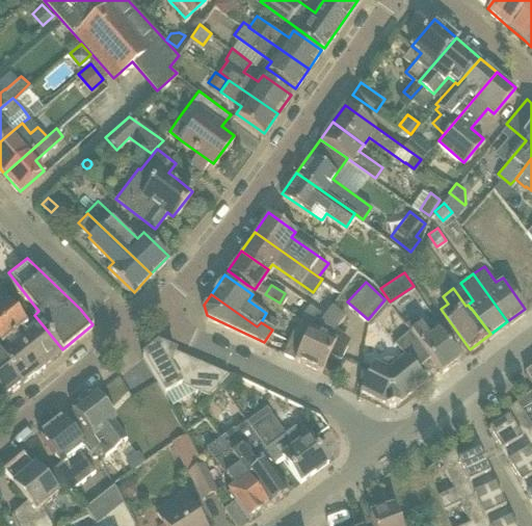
[(37,369),(62,349),(34,315),(26,321),(8,299),(0,306),(0,319),(11,334),(9,335),(37,369)]
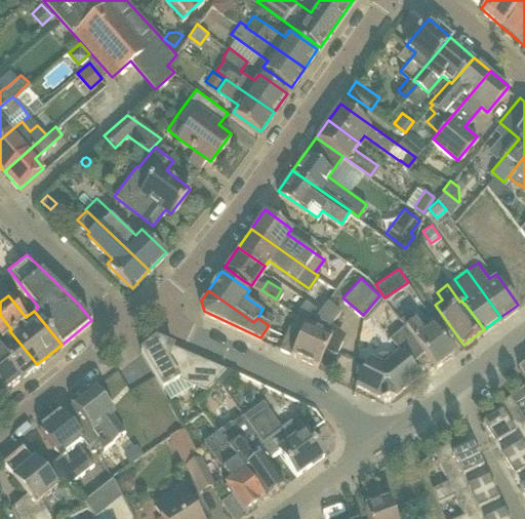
[(346,332),(336,325),(331,321),(340,309),(327,300),(296,341),(291,352),(317,364),(325,348),(336,353),(346,332)]
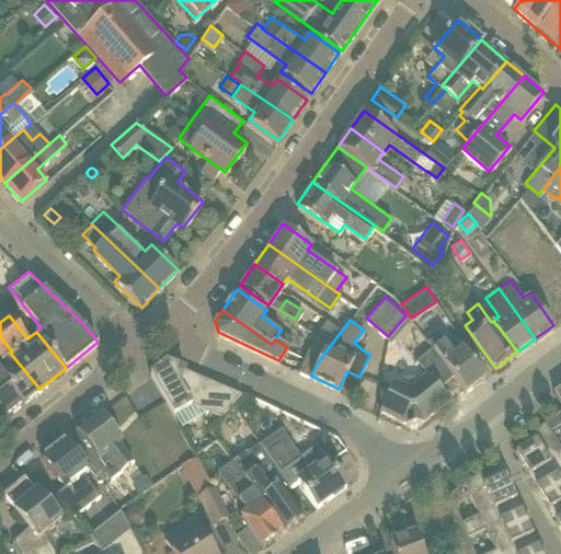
[(454,374),(466,390),(485,376),(464,345),(455,351),(444,337),(443,338),(437,331),(427,338),(432,345),(432,344),(443,359),(454,374)]
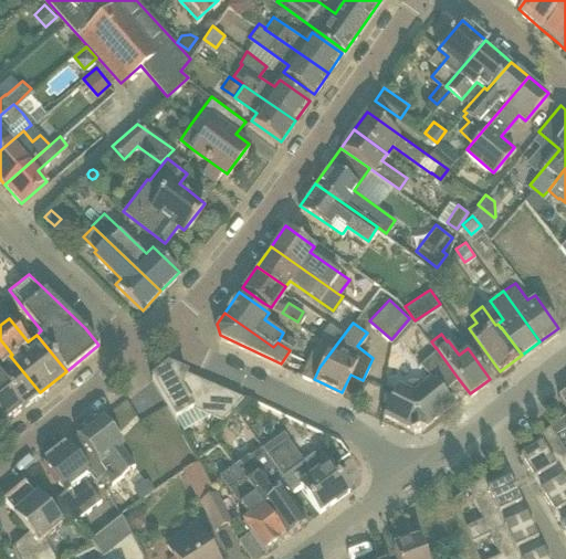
[(318,335),(310,352),(301,372),(314,379),(320,367),(328,344),(318,335)]
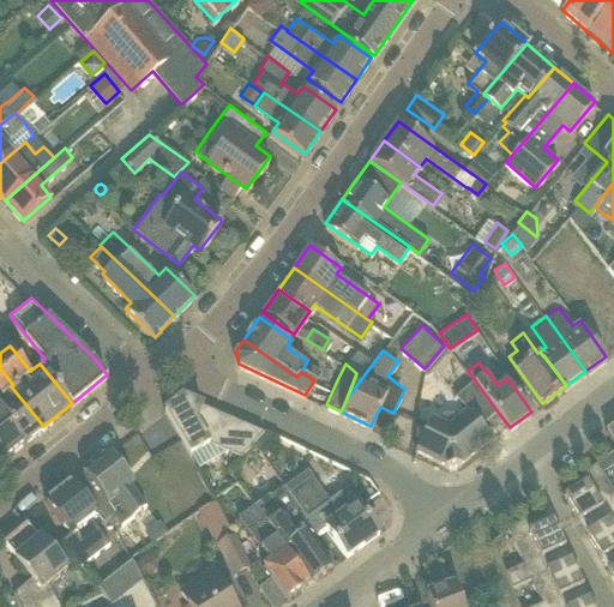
[(0,395),(0,409),(25,440),(43,426),(11,386),(13,385),(0,368),(0,395)]
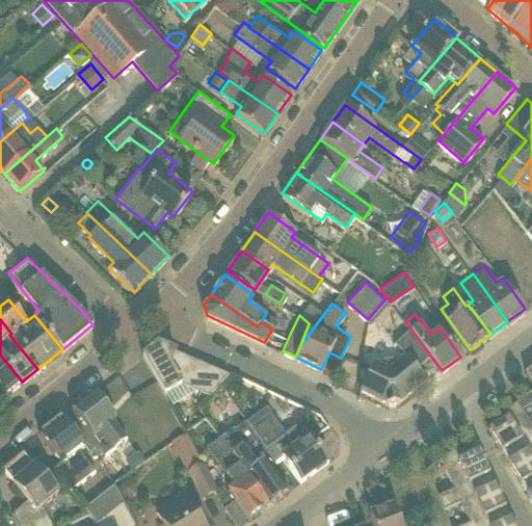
[(395,339),(405,352),(420,341),(409,326),(409,327),(395,339)]
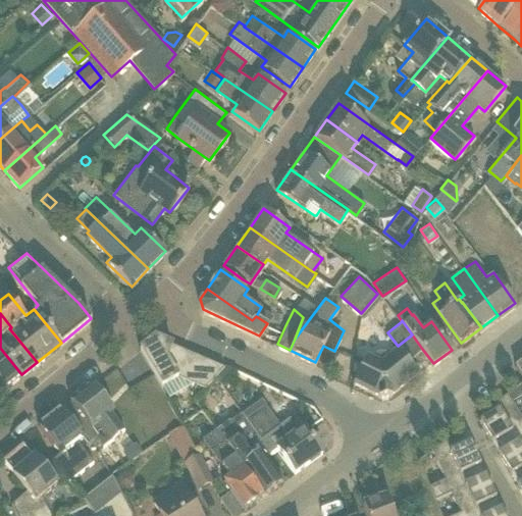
[(160,344),(155,334),(140,347),(161,383),(177,374),(205,387),(214,376),(224,364),(166,340),(160,344)]
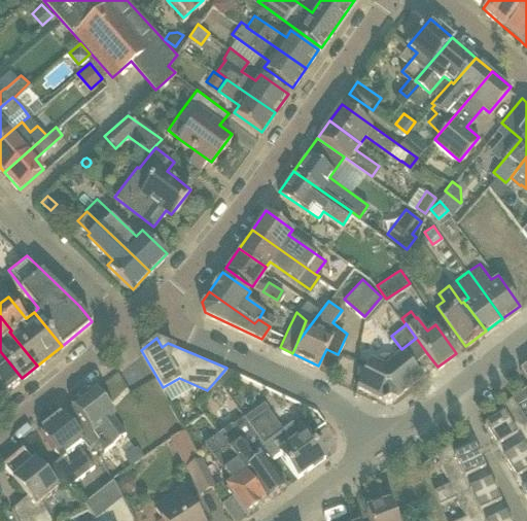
[(413,362),(401,349),(397,352),(394,352),(385,361),(371,355),(357,384),(383,396),(383,397),(395,396),(394,395),(422,373),(413,362)]
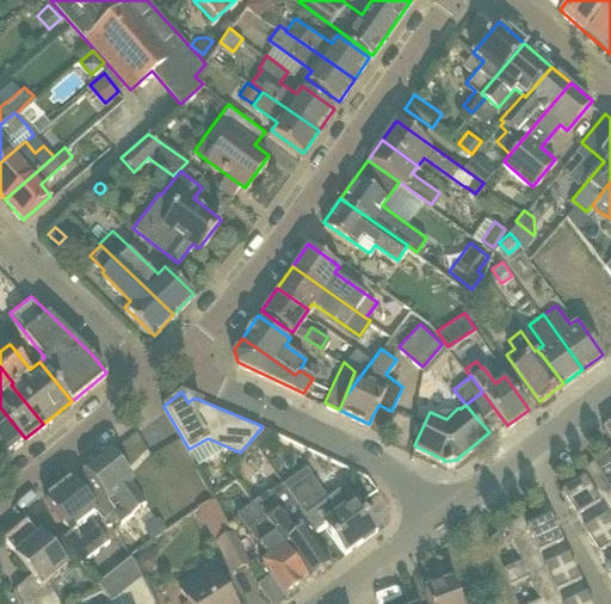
[(0,447),(5,454),(25,438),(0,407),(0,447)]
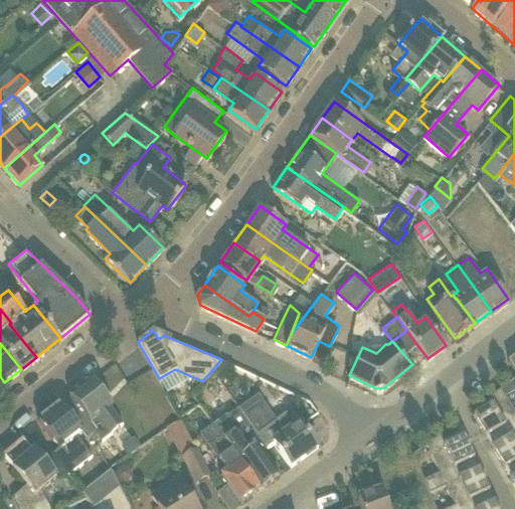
[(219,378),(233,362),(222,358),(221,359),(211,371),(219,378)]
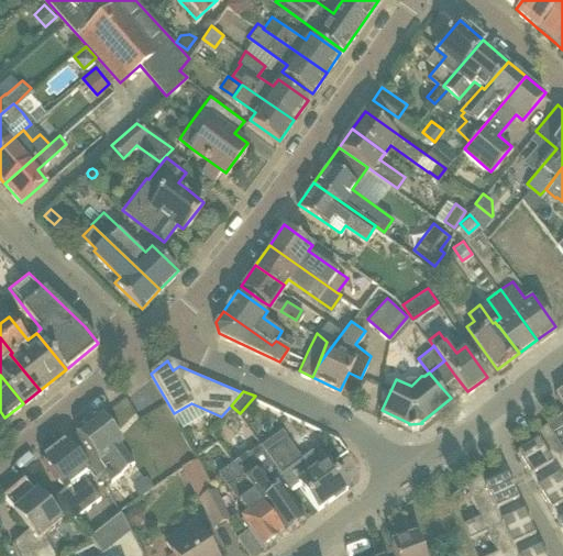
[(124,442),(102,413),(100,411),(76,430),(100,460),(107,455),(122,474),(135,463),(121,444),(124,442)]
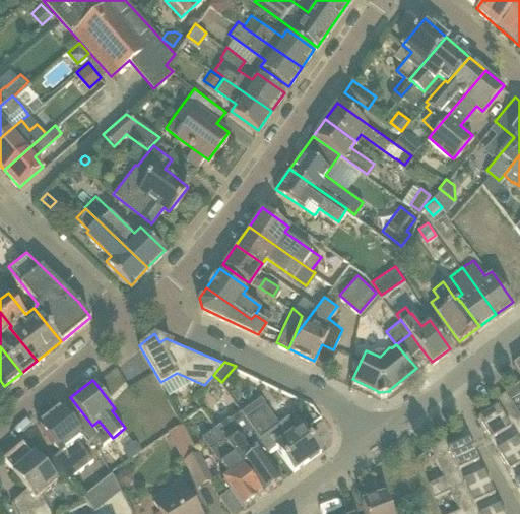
[(496,406),(477,418),(491,438),(492,438),(498,448),(497,449),(519,435),(519,413),(506,389),(492,399),(496,406)]
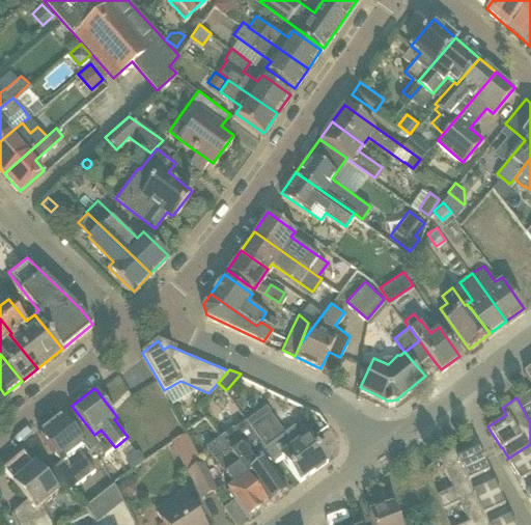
[(300,478),(328,458),(299,419),(285,430),(270,408),(249,423),(275,459),(282,454),(300,478)]
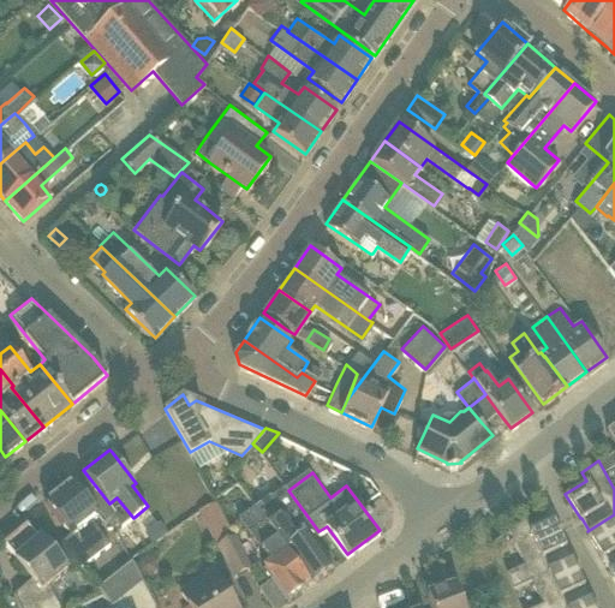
[(97,512),(72,478),(46,499),(71,532),(63,540),(81,564),(109,541),(90,517),(97,512)]
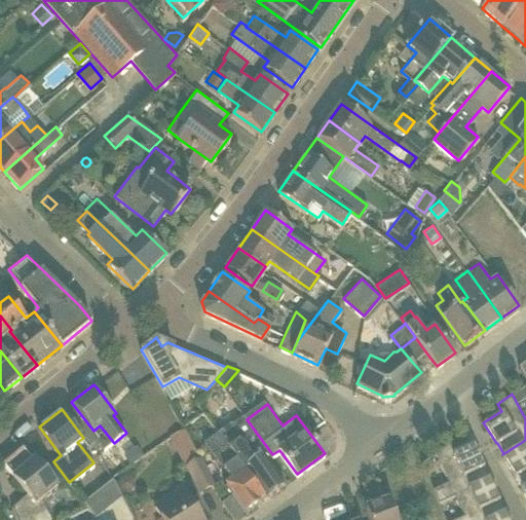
[(241,412),(230,421),(217,431),(265,497),(285,482),(267,458),(272,454),(247,419),(241,412)]
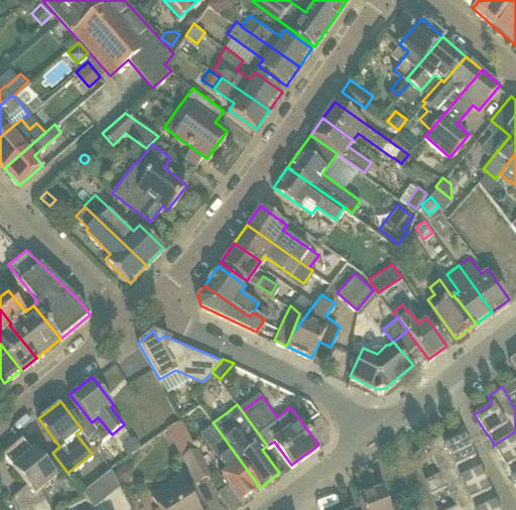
[(164,425),(174,447),(192,438),(182,417),(164,425)]
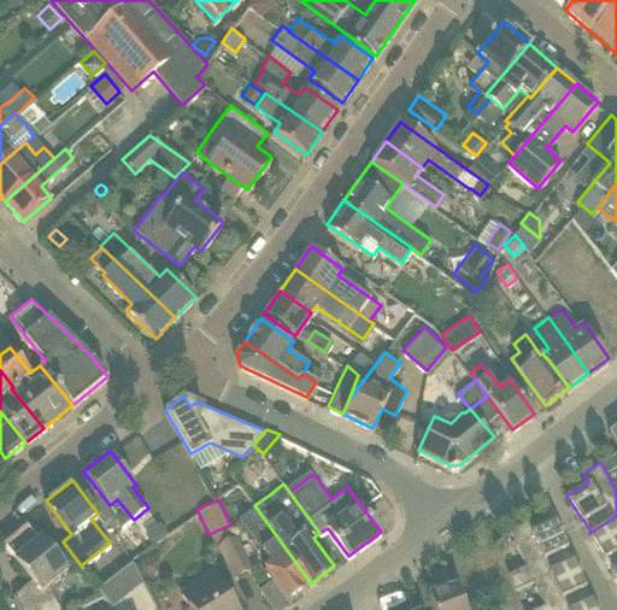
[(271,578),(260,586),(276,608),(288,599),(311,584),(254,505),(239,517),(271,562),(264,568),(271,578)]
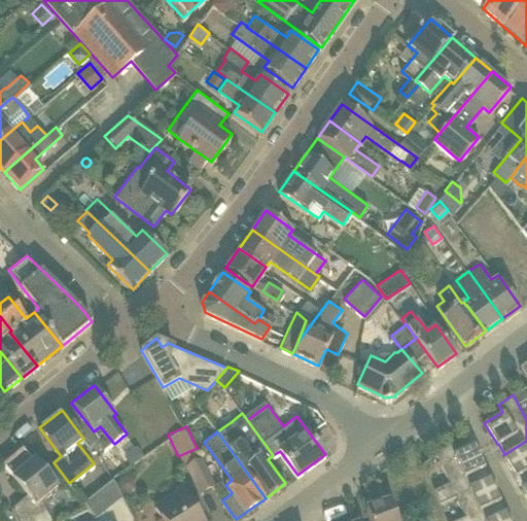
[(456,494),(490,478),(490,477),(489,478),(484,466),(485,466),(475,444),(455,452),(450,441),(436,452),(450,481),(433,488),(440,502),(456,494)]
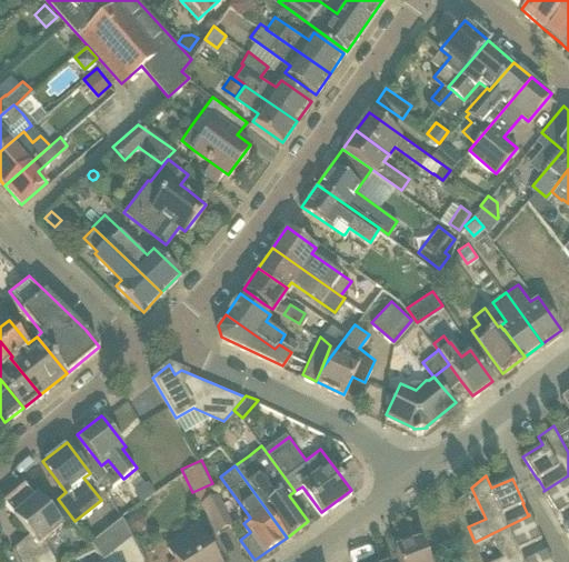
[(563,524),(565,525),(568,522),(568,475),(543,491),(557,513),(558,512),(565,524),(563,524)]
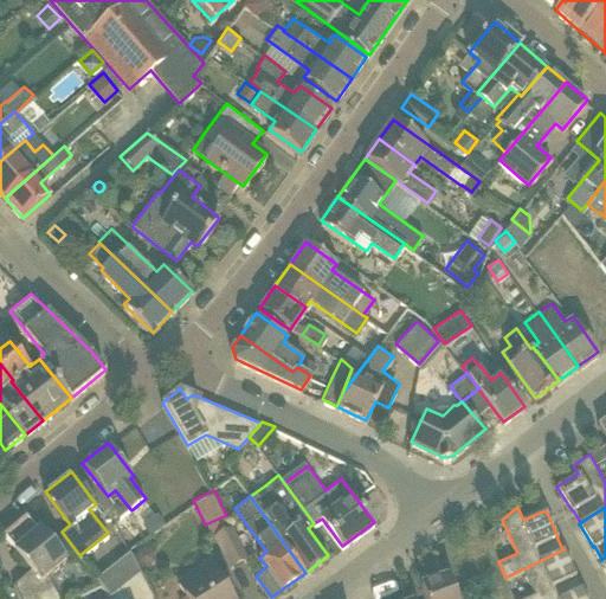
[(17,546),(15,547),(37,573),(18,588),(23,598),(63,598),(64,598),(47,573),(65,558),(39,527),(38,528),(26,514),(5,532),(17,546)]
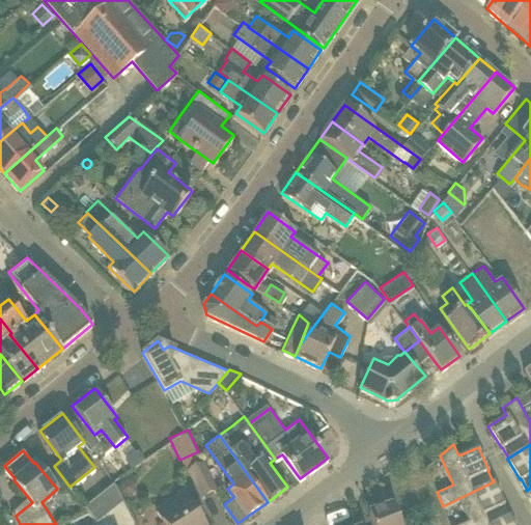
[(202,494),(215,488),(200,461),(198,462),(197,459),(187,465),(202,494)]
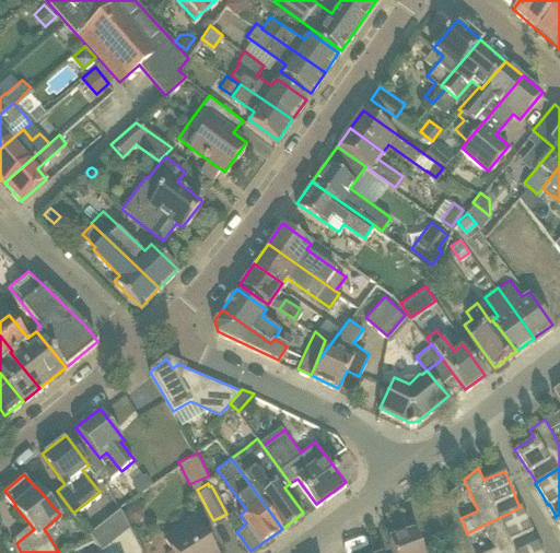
[(515,552),(537,543),(537,542),(536,543),(531,531),(532,530),(521,507),(485,525),(494,546),(479,552),(515,552)]
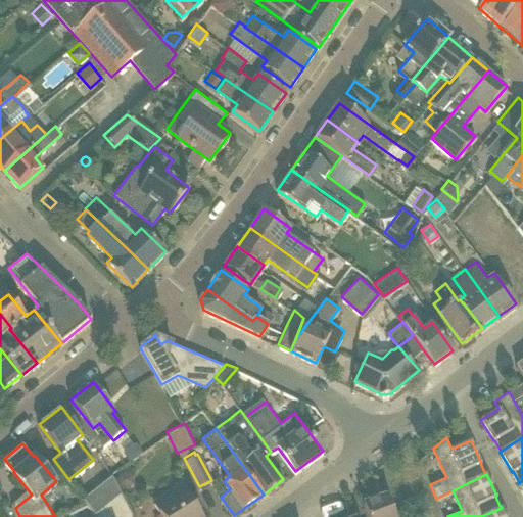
[(159,509),(164,516),(202,516),(180,482),(165,491),(172,501),(159,509)]
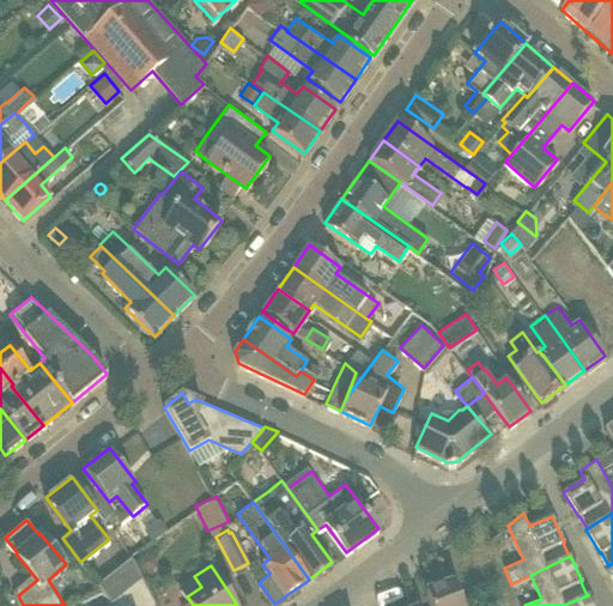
[(151,605),(157,604),(143,577),(109,600),(111,605),(151,605)]
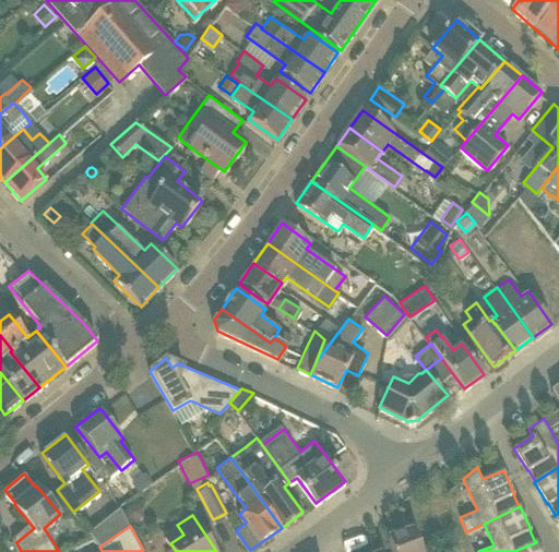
[(421,551),(414,529),(388,538),(392,551),(421,551)]
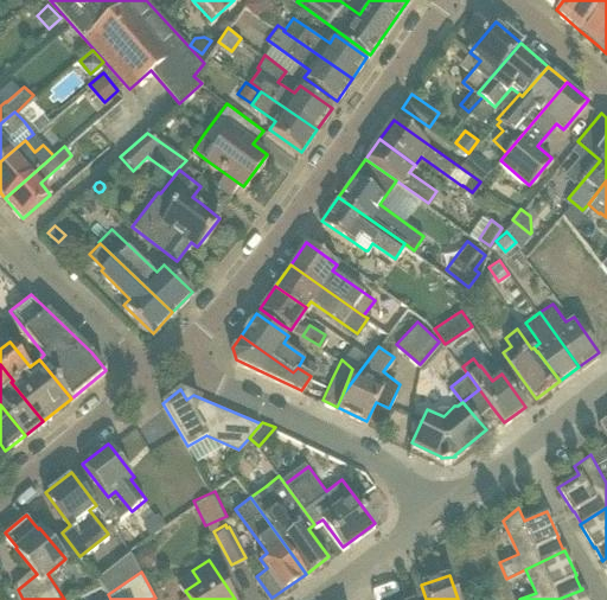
[(587,599),(582,589),(558,599),(587,599)]
